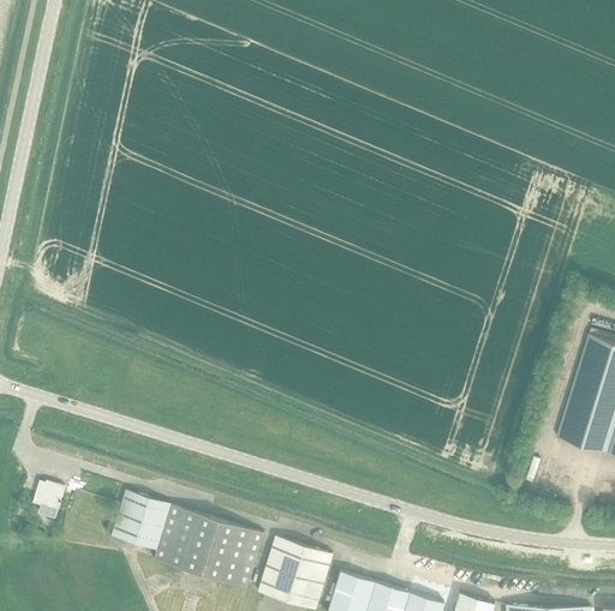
[(557,438),(572,442),(614,455),(614,342),(589,335),(557,438)]
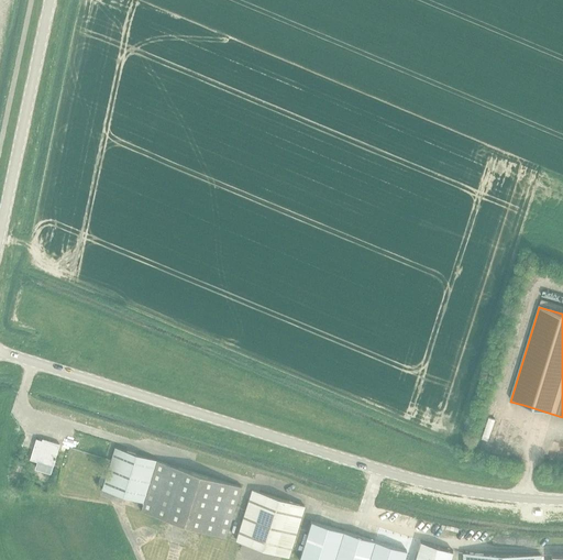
[(36,442),(30,462),(37,465),(36,471),(51,475),(53,470),(55,463),(56,461),(55,461),(59,448),(46,443),(45,447),(42,446),(42,445),(36,442)]
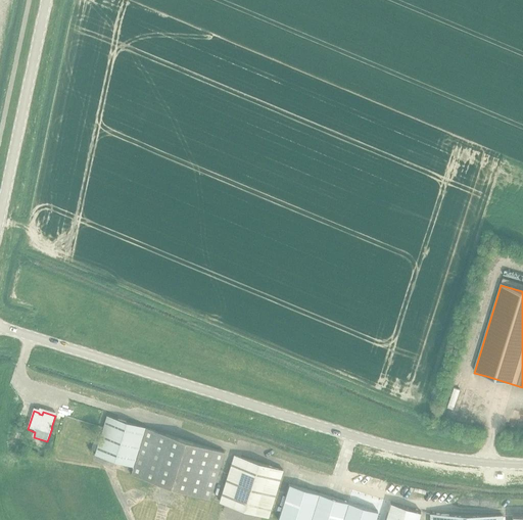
[(94,458),(134,469),(131,477),(209,502),(224,455),(106,418),(94,458)]
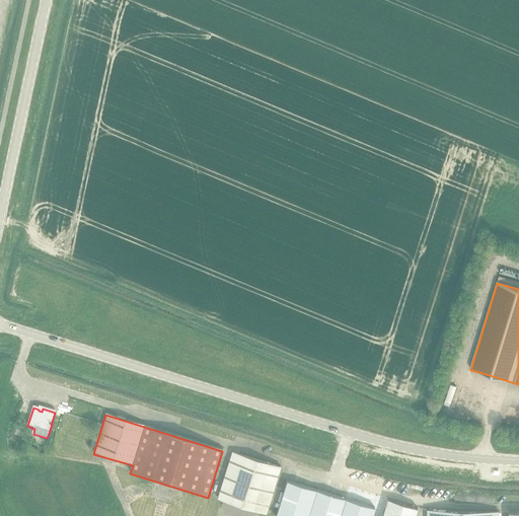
[(89,449),(94,450),(101,427),(97,426),(89,449)]
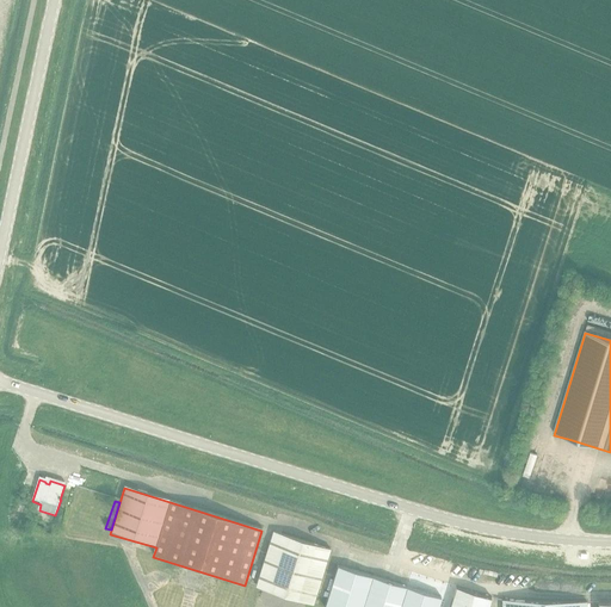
[(331,552),(273,534),(255,589),(313,606),(331,552)]
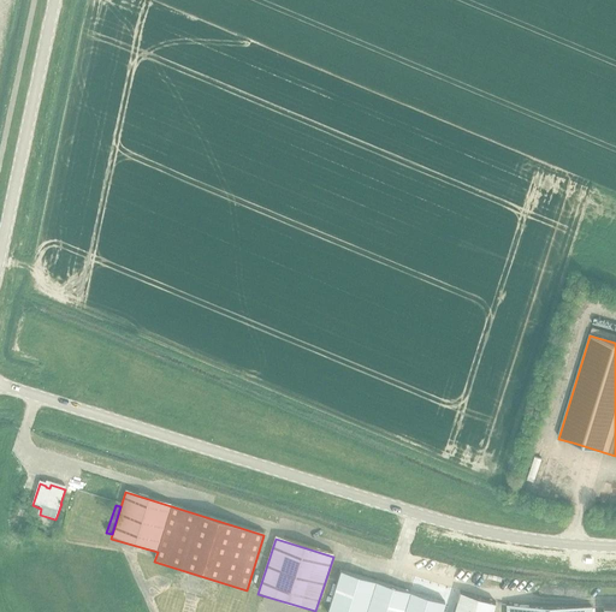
[(442,611),(444,605),(341,572),(329,611),(442,611)]
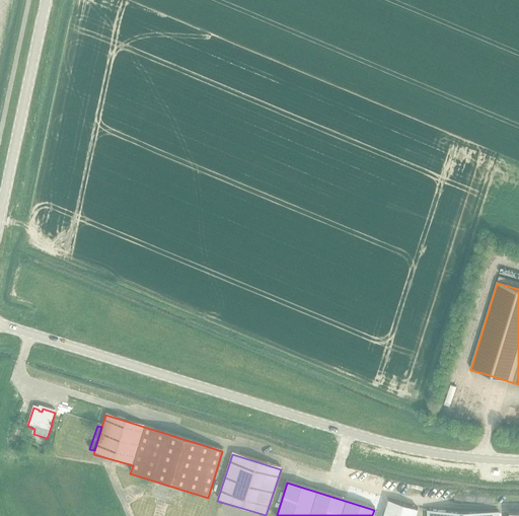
[(416,515),(418,511),(387,501),(382,515),(416,515)]
